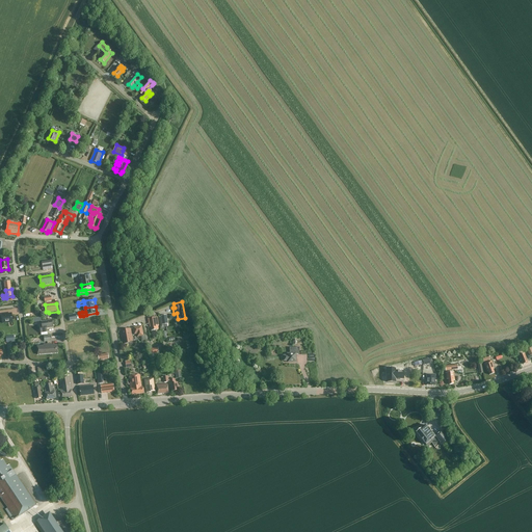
[(2,323),(12,322),(11,314),(1,315),(2,323)]
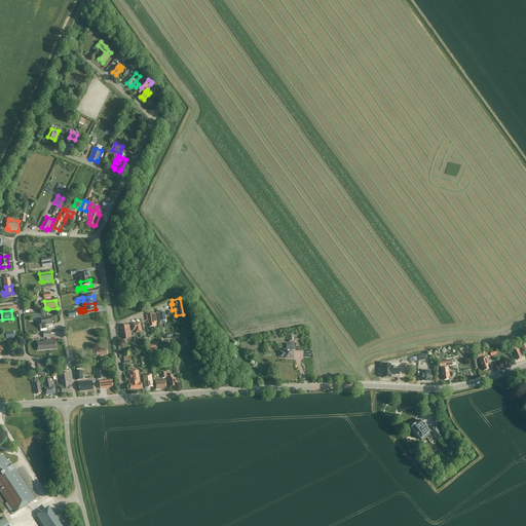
[(166,321),(165,312),(159,312),(159,313),(157,313),(159,326),(163,325),(163,324),(166,324),(166,321)]
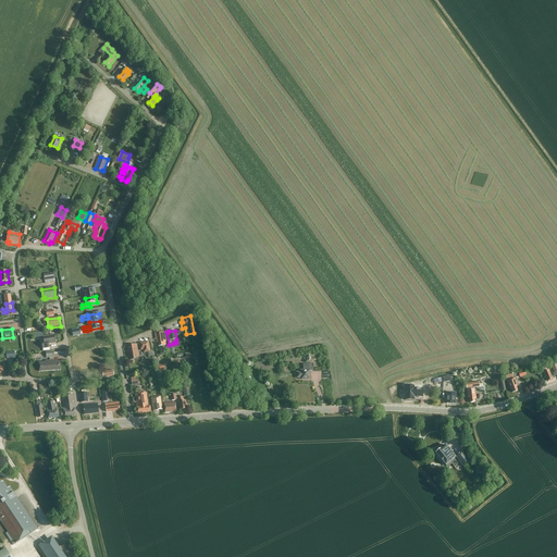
[(165,342),(166,342),(164,332),(155,334),(156,341),(158,339),(159,346),(165,345),(165,342)]
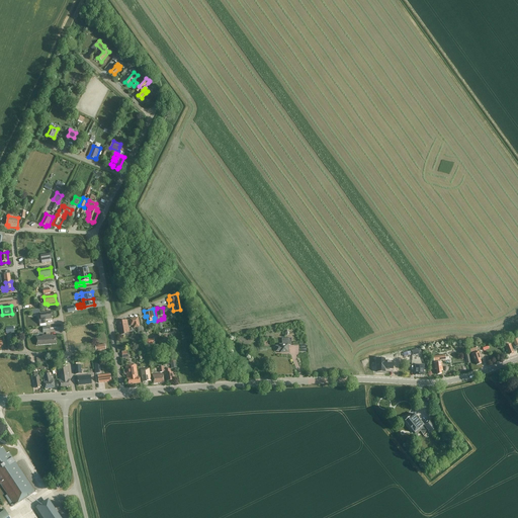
[(52,320),(51,313),(40,315),(40,319),(38,319),(39,325),(46,324),(46,321),(52,320)]
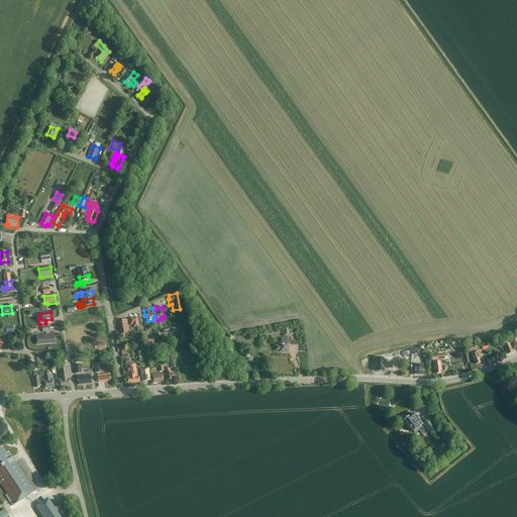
[(137,317),(129,318),(130,325),(133,324),(134,327),(137,326),(138,326),(139,326),(138,325),(138,324),(137,317)]
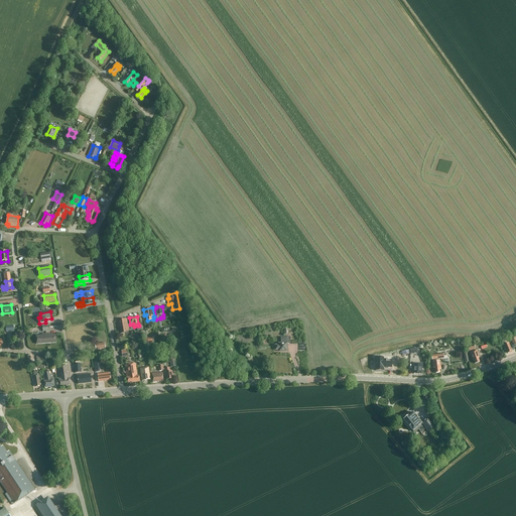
[(125,332),(129,332),(127,318),(117,320),(119,332),(120,332),(120,334),(126,334),(125,332)]
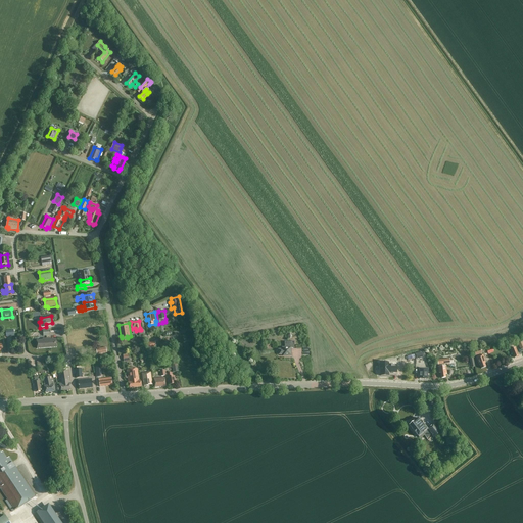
[(43,340),(37,341),(37,349),(57,347),(56,339),(50,340),(50,339),(49,339),(48,336),(50,336),(49,331),(43,331),(43,336),(46,336),(46,339),(43,339),(43,340)]
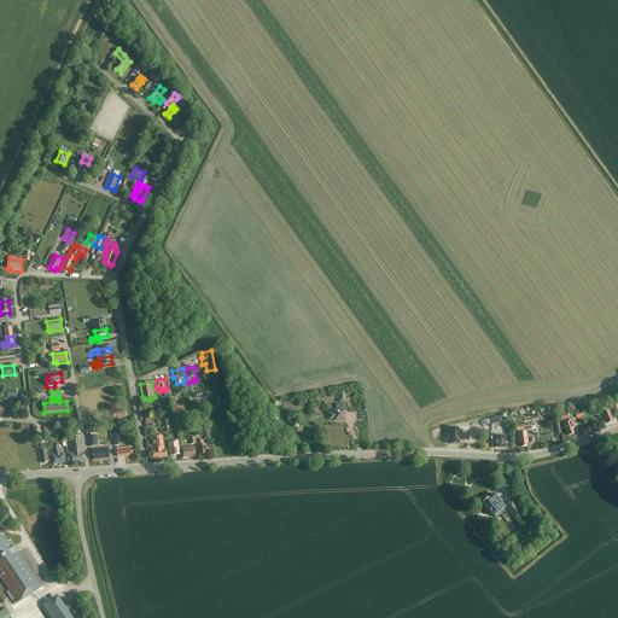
[(337,412),(334,412),(334,413),(330,413),(330,419),(334,419),(334,421),(344,420),(344,412),(349,412),(349,403),(337,404),(337,412)]
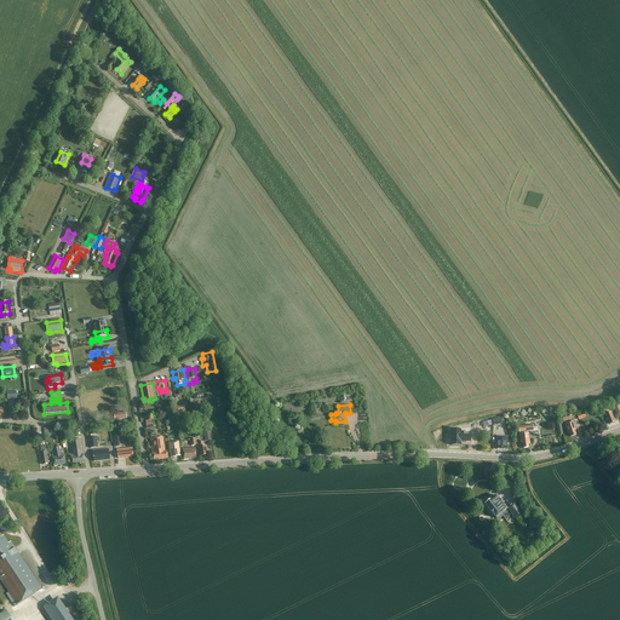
[(608,413),(603,415),(606,420),(607,420),(609,425),(615,423),(610,413),(608,413)]
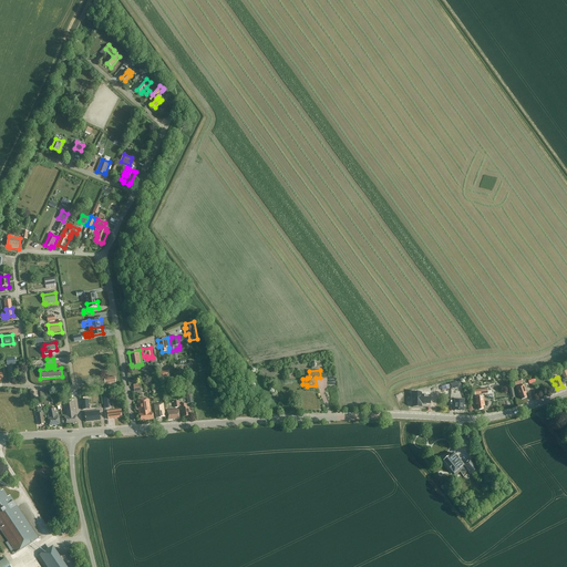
[(522,399),(526,398),(525,393),(526,393),(524,384),(523,385),(522,384),(516,387),(518,394),(519,394),(522,399)]
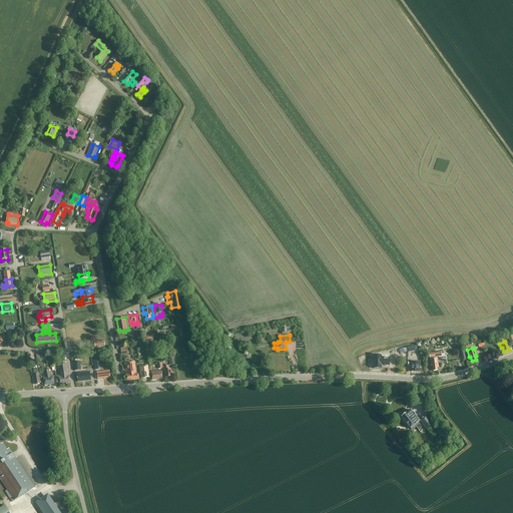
[(374,356),(374,369),(382,369),(382,366),(390,366),(390,358),(382,358),(382,356),(374,356)]
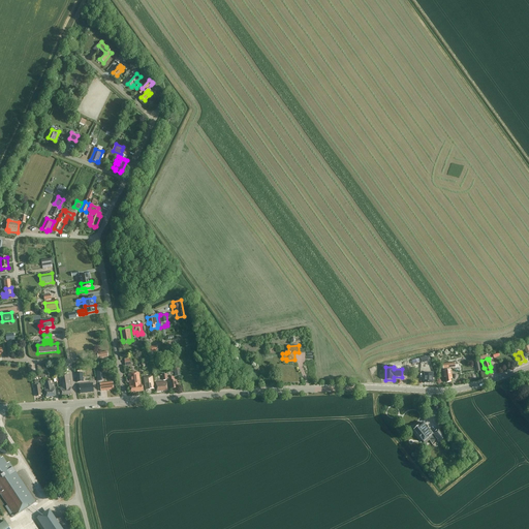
[(450,378),(452,378),(450,370),(449,370),(445,370),(443,371),(444,377),(445,377),(446,382),(452,381),(450,378)]
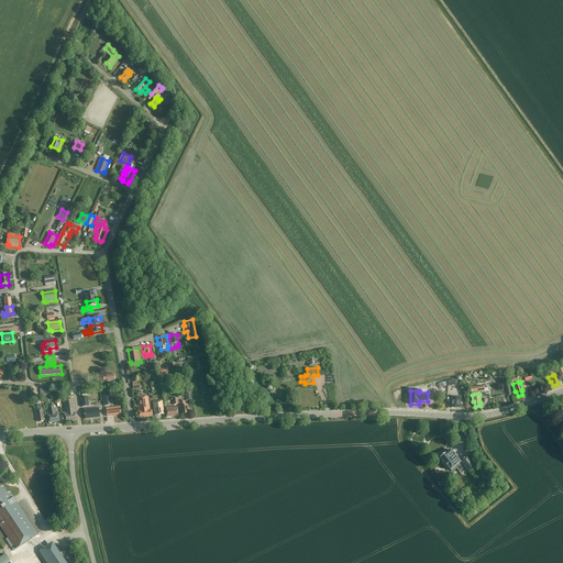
[(461,409),(461,397),(452,396),(451,408),(461,409)]
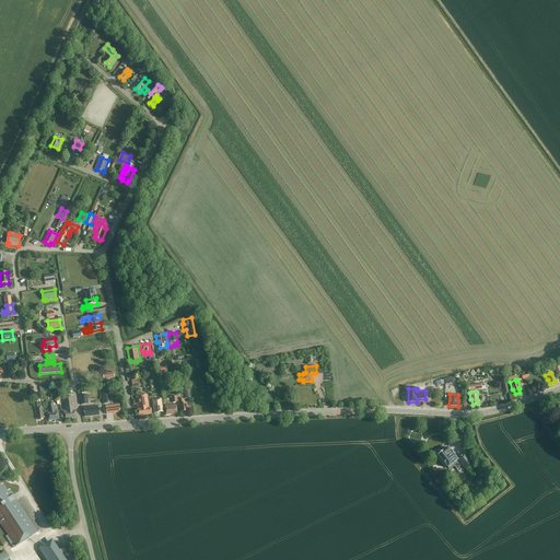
[(139,416),(151,415),(150,408),(149,408),(147,395),(136,396),(139,416)]
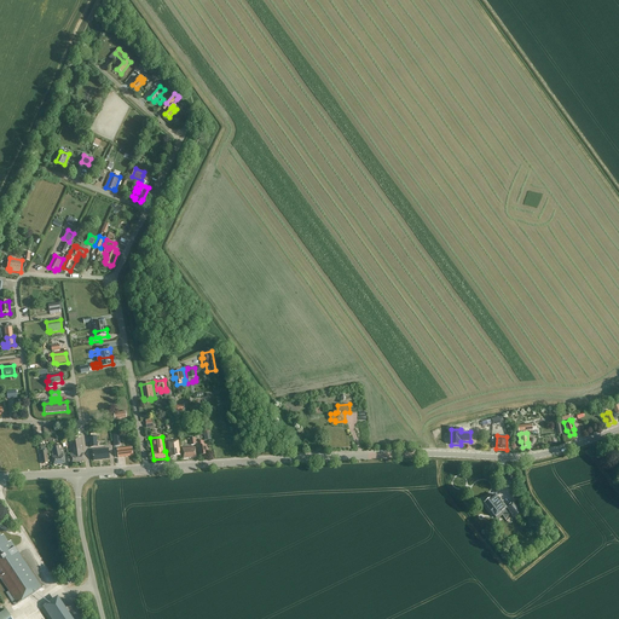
[(71,464),(85,462),(81,438),(70,440),(70,445),(71,455),(70,455),(71,464)]
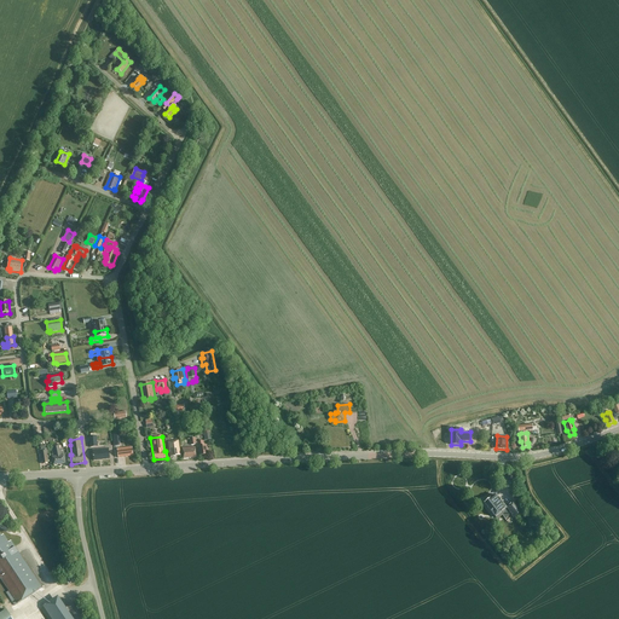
[(171,457),(180,456),(178,441),(178,438),(173,439),(174,443),(168,444),(171,457)]
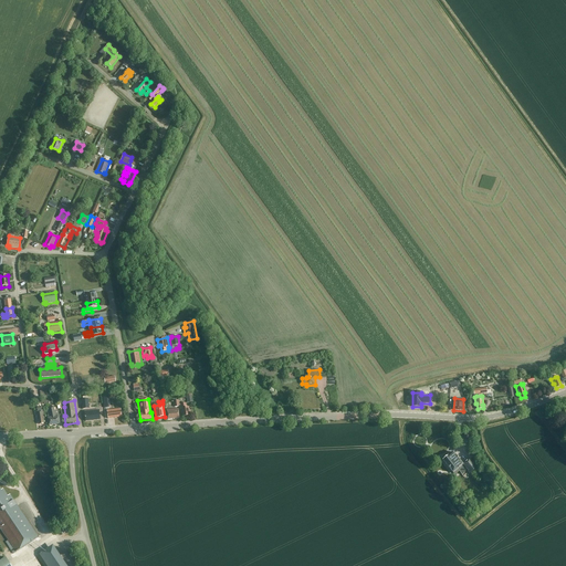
[(182,417),(190,416),(189,407),(187,408),(187,404),(181,405),(182,417)]
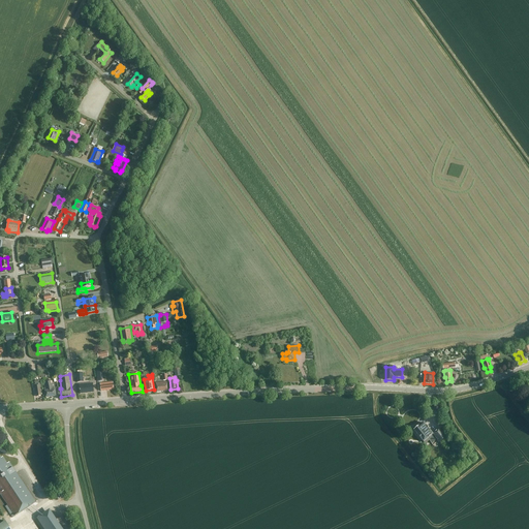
[(45,398),(56,397),(54,384),(51,384),(50,381),(43,382),(45,398)]
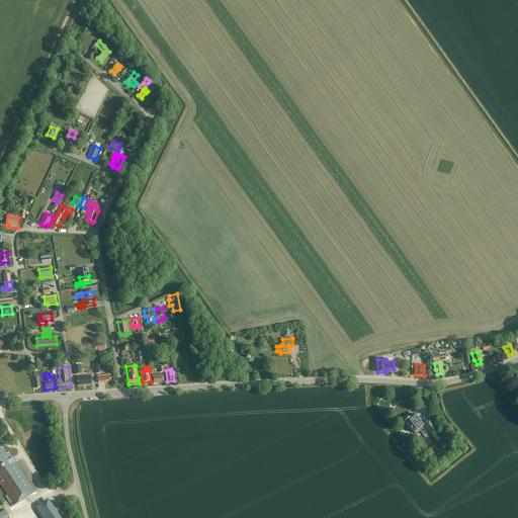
[(99,383),(111,381),(110,373),(98,375),(99,383)]
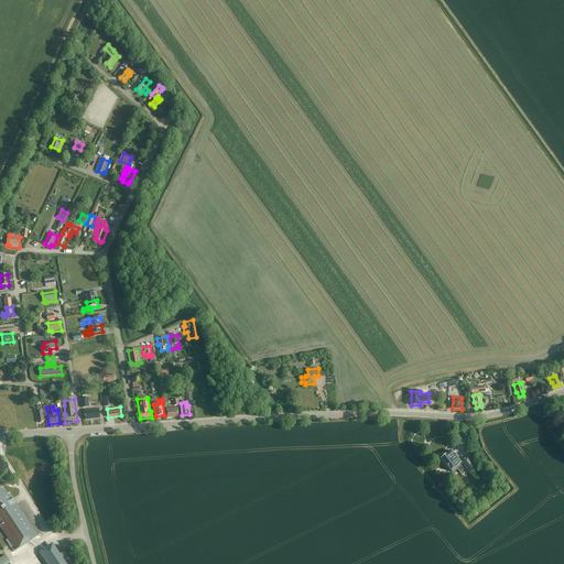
[(167,419),(179,418),(177,408),(166,409),(167,419)]
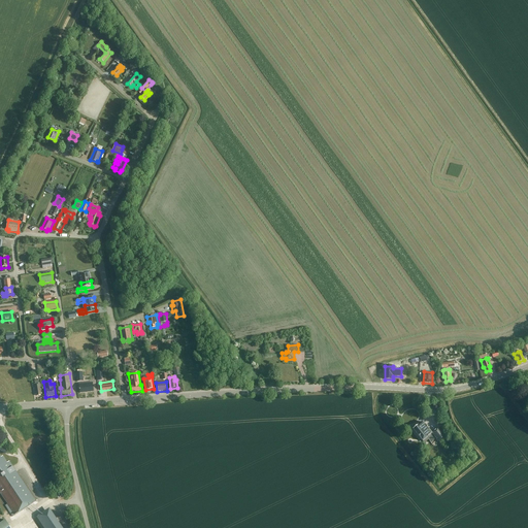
[(79,393),(94,392),(93,383),(79,384),(79,393)]
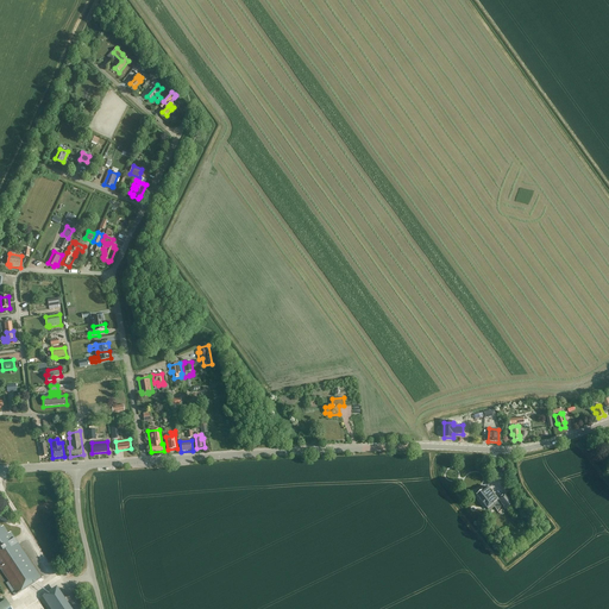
[(482,491),(477,495),(488,509),(493,506),(494,507),(497,510),(502,506),(506,509),(507,508),(512,504),(513,503),(506,494),(498,500),(488,487),(482,491)]
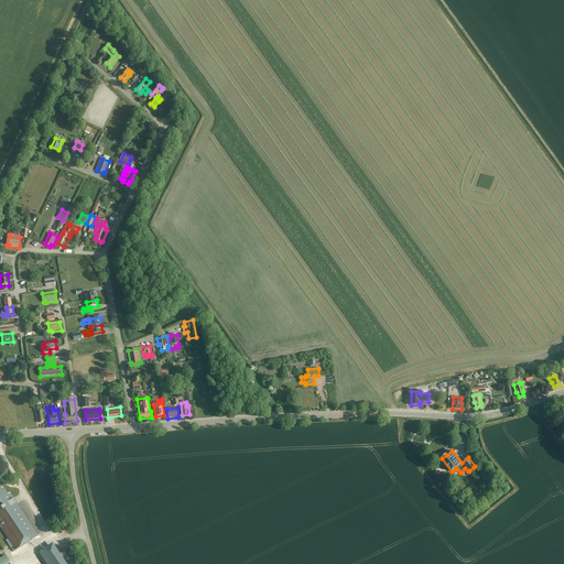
[(0,525),(9,539),(17,550),(38,535),(10,492),(8,495),(3,487),(1,488),(0,486),(0,525)]
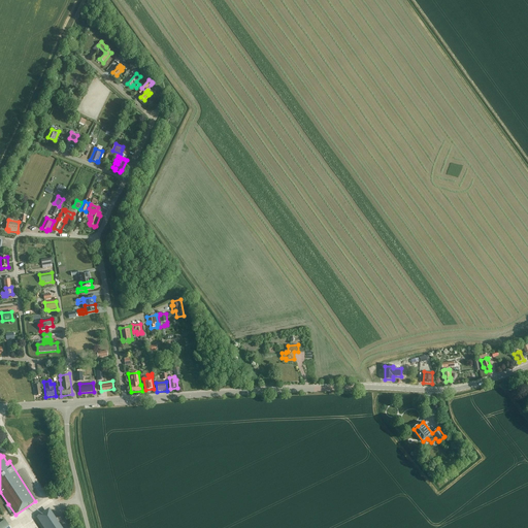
[(62,527),(50,508),(35,518),(41,527),(62,527)]
